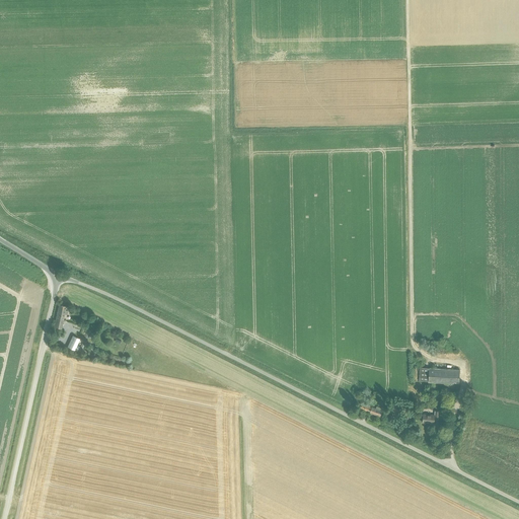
[(67,314),(68,311),(65,310),(66,306),(59,305),(54,327),(61,329),(65,314),(67,314)]
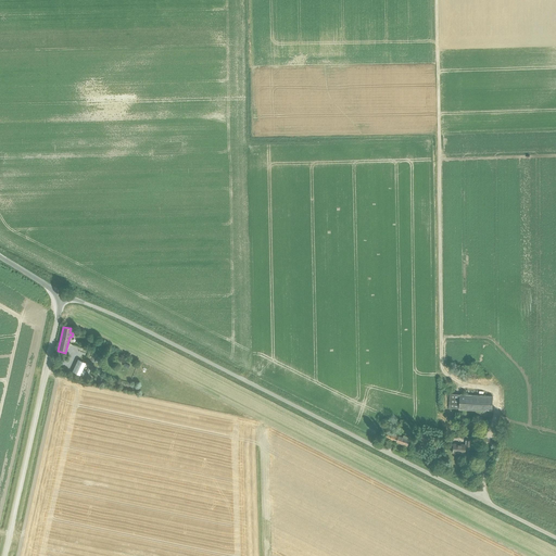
[(86,363),(77,358),(72,370),(79,375),(86,363)]
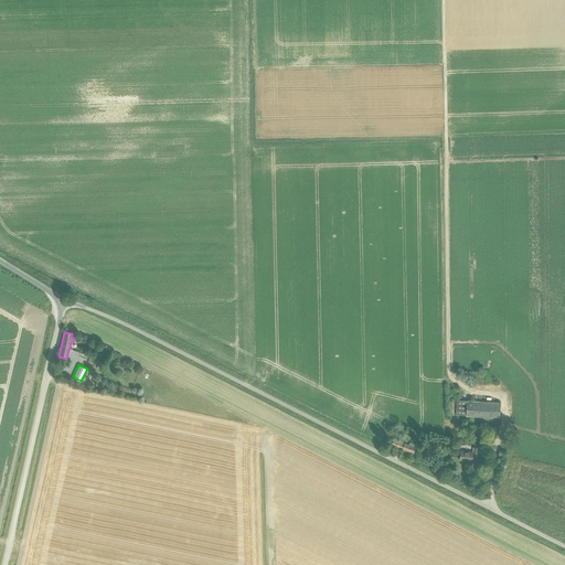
[(500,403),(457,401),(456,415),(467,416),(500,418),(500,403)]
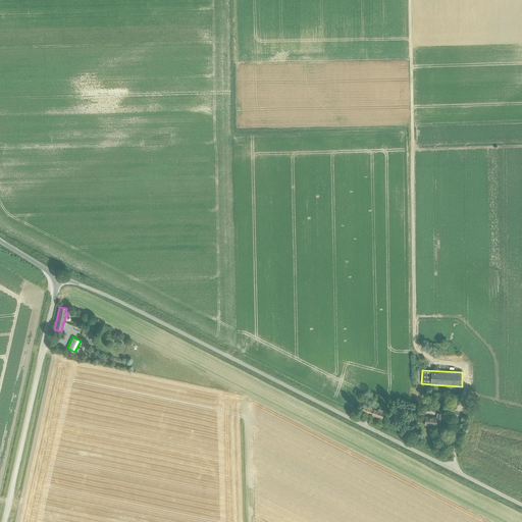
[(372,410),(363,407),(361,412),(370,415),(372,410)]
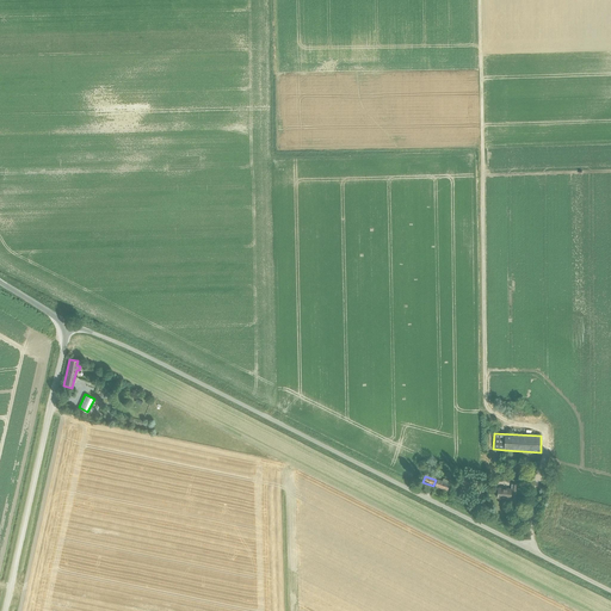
[(443,479),(442,481),(438,480),(436,487),(448,491),(450,481),(446,480),(443,479)]
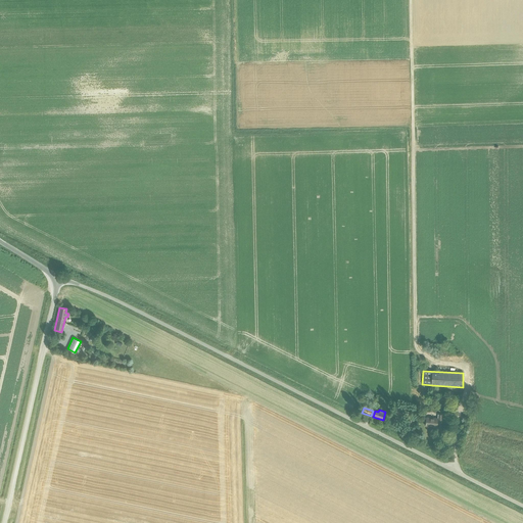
[(437,419),(426,418),(426,427),(431,427),(431,426),(437,427),(438,424),(441,424),(441,415),(437,415),(437,419)]
